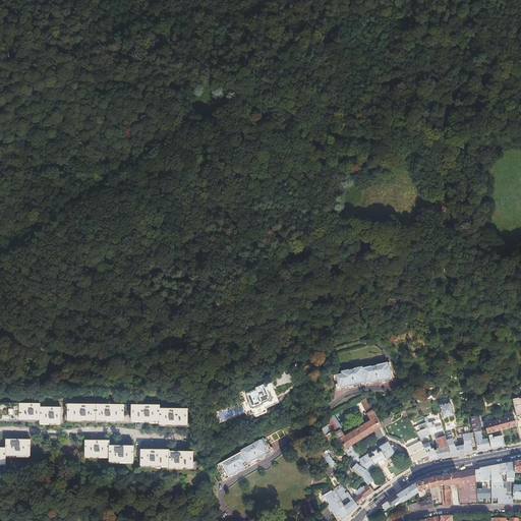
[(340,387),(341,387),(346,386),(347,388),(366,383),(379,380),(379,381),(382,381),(393,379),(390,363),(389,363),(388,360),(377,363),(371,364),(362,366),(362,364),(353,366),(354,367),(348,368),(348,367),(341,369),(341,371),(335,373),(337,379),(337,383),(338,385),(339,385),(340,387)]
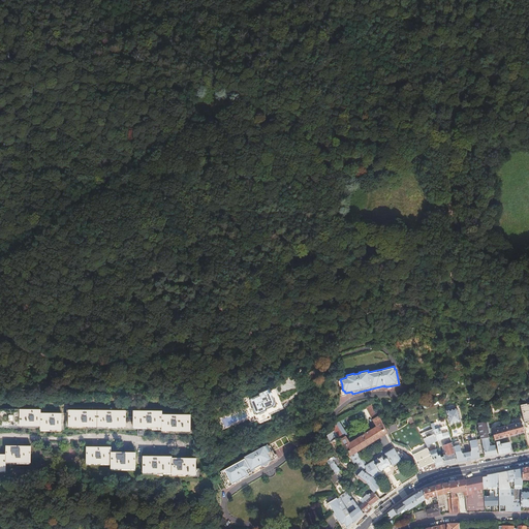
[(259,393),(248,397),(253,412),(263,408),(263,407),(270,405),(273,406),(274,402),(272,401),(269,394),(270,394),(271,394),(271,393),(271,392),(270,391),(269,391),(268,389),(258,392),(259,393)]
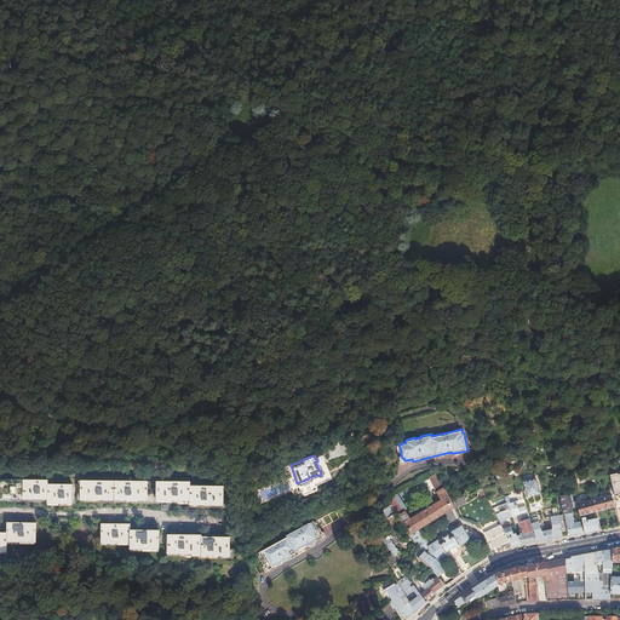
[(453,506),(452,503),(445,487),(437,472),(429,476),(441,495),(442,498),(409,518),(408,516),(403,509),(406,507),(396,492),(392,494),(392,505),(396,512),(413,544),(418,546),(422,550),(429,545),(424,538),(423,538),(417,528),(453,506)]
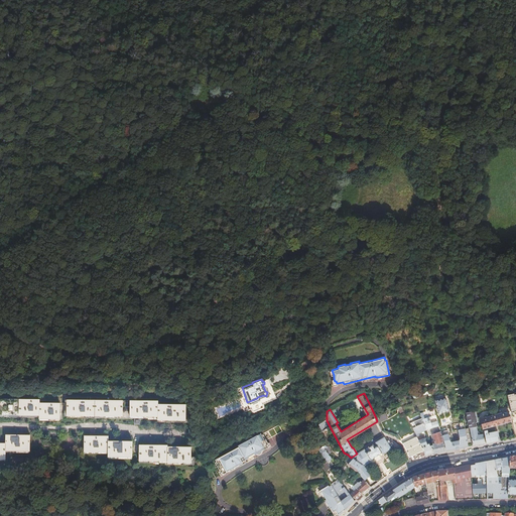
[(515,393),(507,395),(510,411),(515,410),(515,393)]
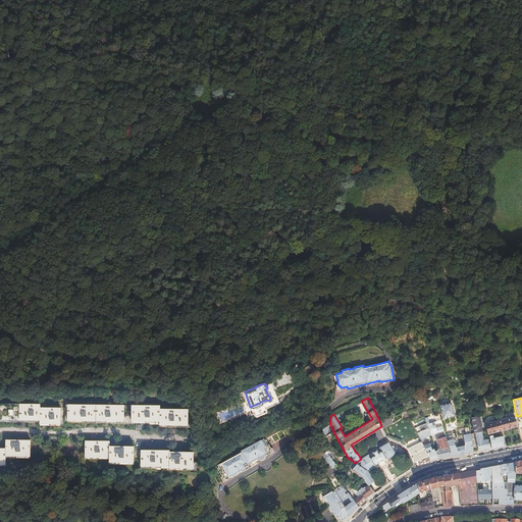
[(451,402),(439,405),(442,417),(454,414),(451,402)]
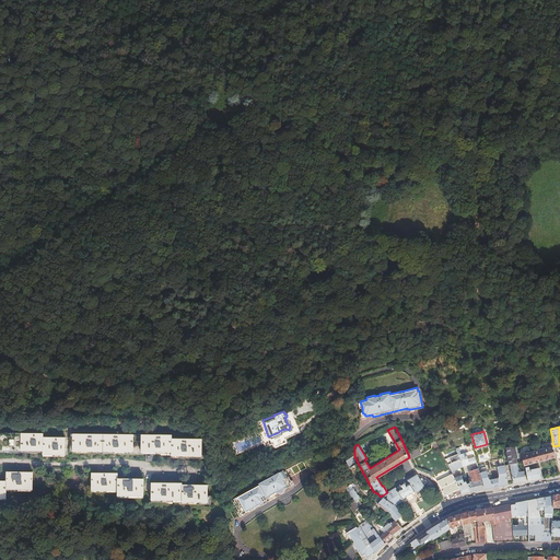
[(43,434),(0,432),(0,451),(43,452),(43,455),(65,455),(65,438),(43,436),(43,434)]
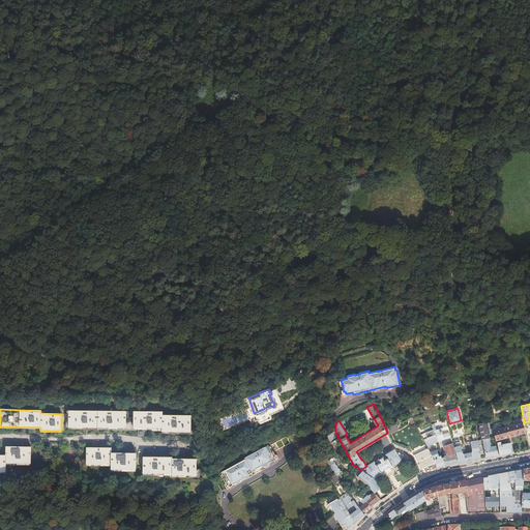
[(69,411),(68,428),(126,429),(126,411),(69,411)]
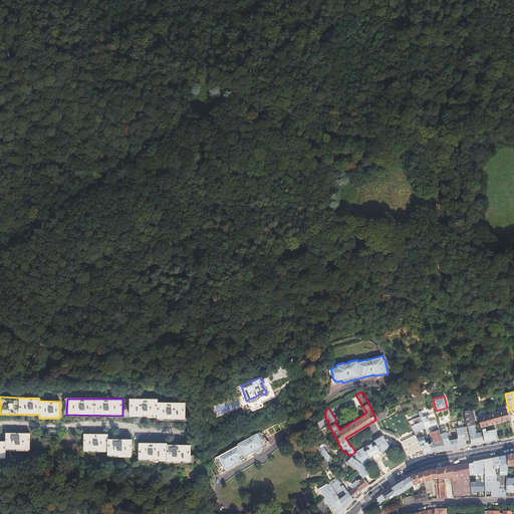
[(131,399),(130,415),(134,415),(134,425),(139,425),(139,415),(156,415),(156,419),(185,419),(186,403),(157,403),(157,400),(131,399)]
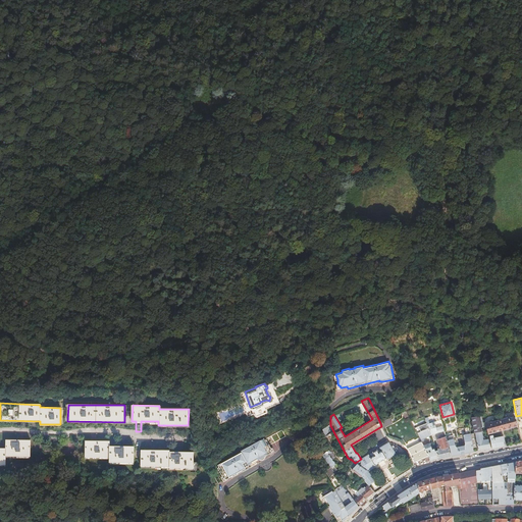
[(415,428),(405,409),(380,423),(381,426),(386,436),(388,436),(390,437),(394,438),(396,439),(399,441),(401,444),(404,446),(406,448),(408,450),(410,453),(411,456),(412,459),(413,462),(427,455),(415,428)]
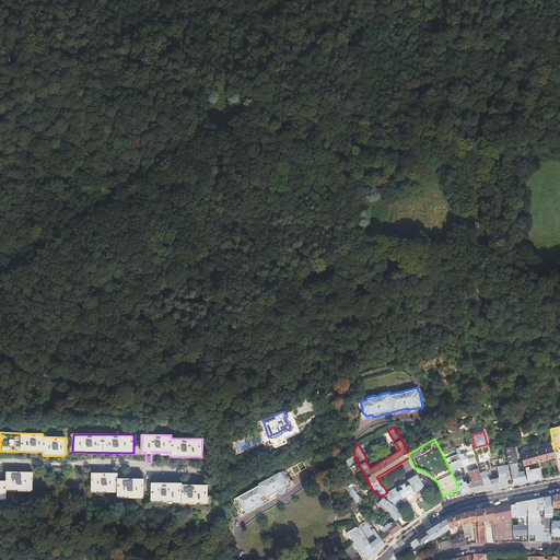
[(527,453),(525,453),(520,455),(523,466),(552,456),(550,445),(527,453)]
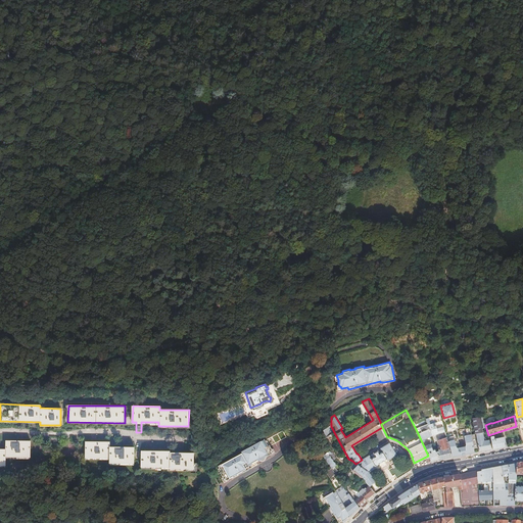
[(475,434),(478,452),(479,452),(490,449),(488,439),(483,440),(481,429),(484,428),(481,417),(472,418),(475,434)]
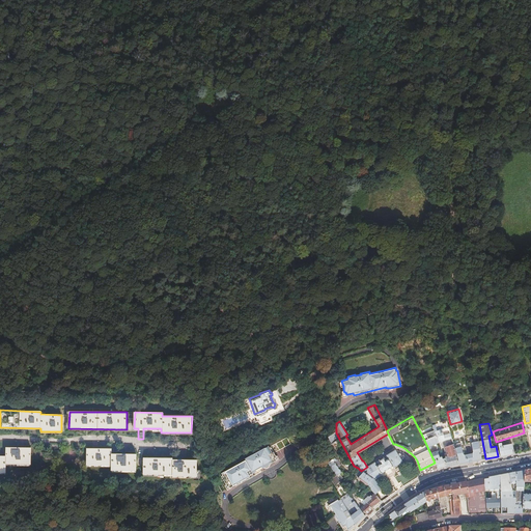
[(359,437),(350,442),(351,444),(379,426),(378,424),(364,434),(359,437)]
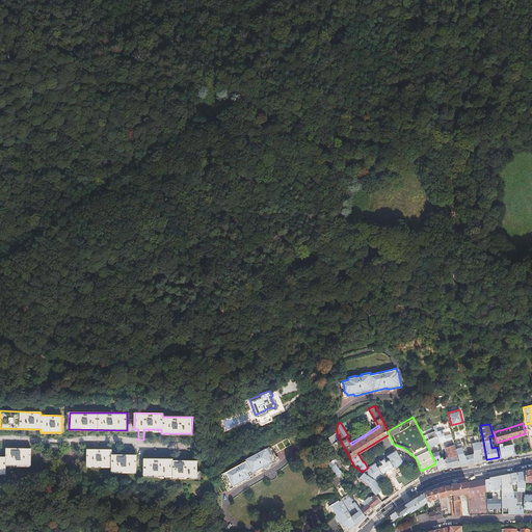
[(439,443),(440,444),(451,441),(450,435),(444,436),(443,433),(444,432),(444,431),(436,434),(435,431),(440,430),(440,428),(433,430),(434,431),(439,443)]
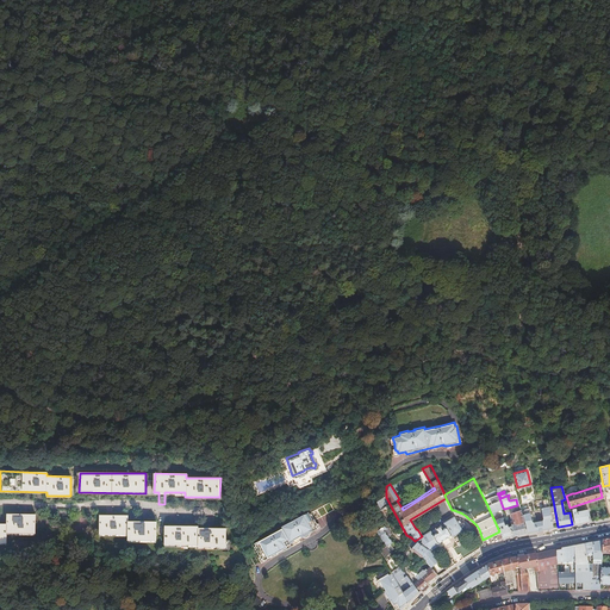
[(521,503),(529,502),(527,493),(518,496),(521,503)]
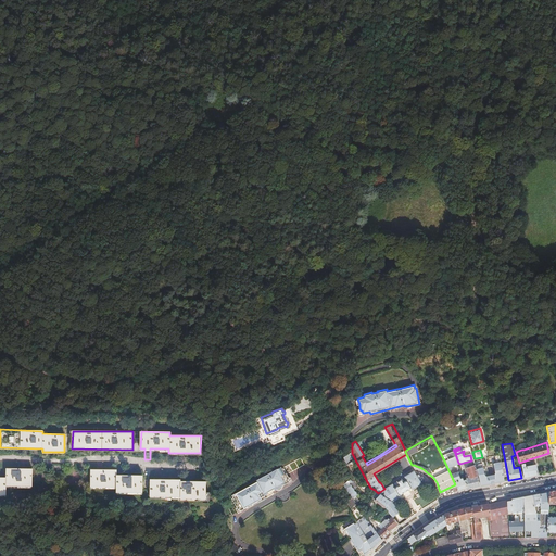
[(454,451),(442,456),(455,484),(458,490),(467,489),(465,479),(463,480),(462,477),(459,478),(458,472),(459,472),(459,470),(457,470),(452,471),(451,469),(451,467),(458,463),(454,451)]
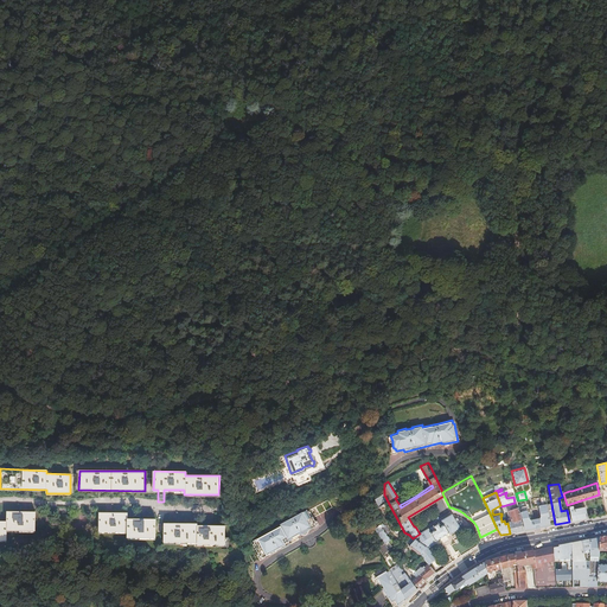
[(388,502),(384,494),(376,499),(379,506),(388,502)]
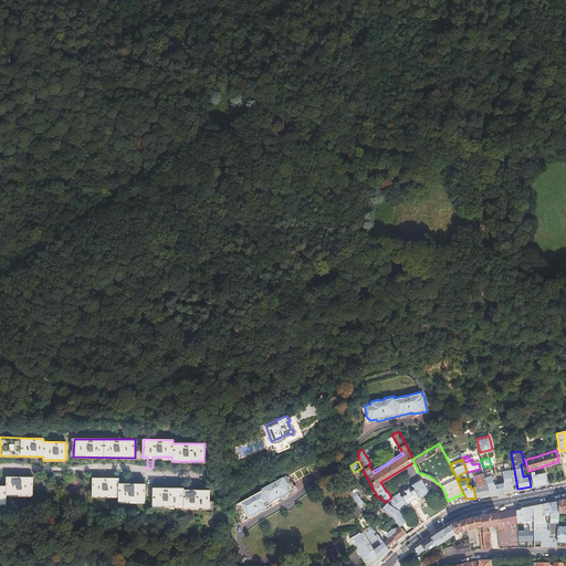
[(510,471),(507,461),(500,463),(502,474),(503,481),(503,483),(502,483),(503,492),(513,490),(510,471)]
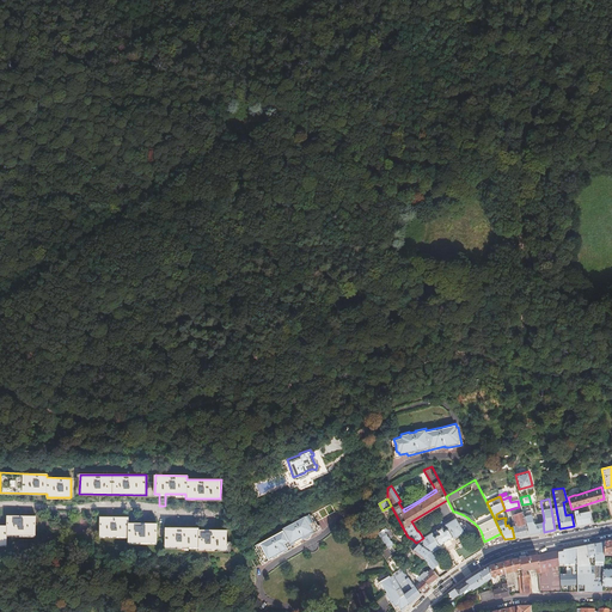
[(524,516),(536,514),(537,514),(534,502),(531,503),(522,505),(520,505),(521,507),(522,512),(522,513),(524,516)]
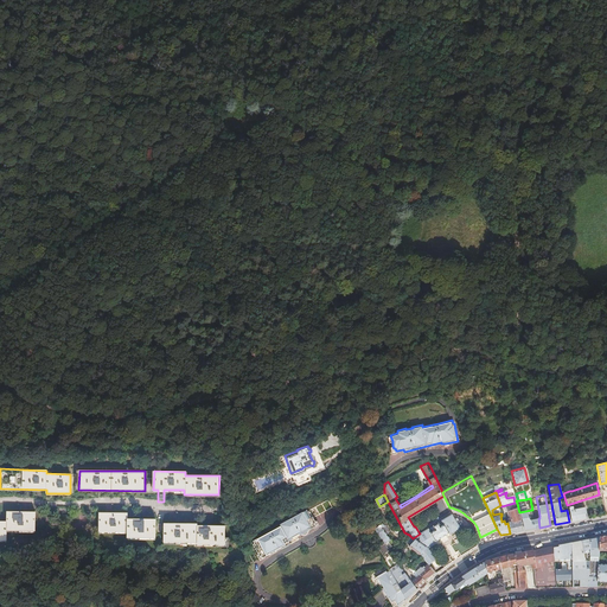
[(328,499),(307,510),(308,511),(310,510),(312,516),(313,518),(332,506),(328,499)]
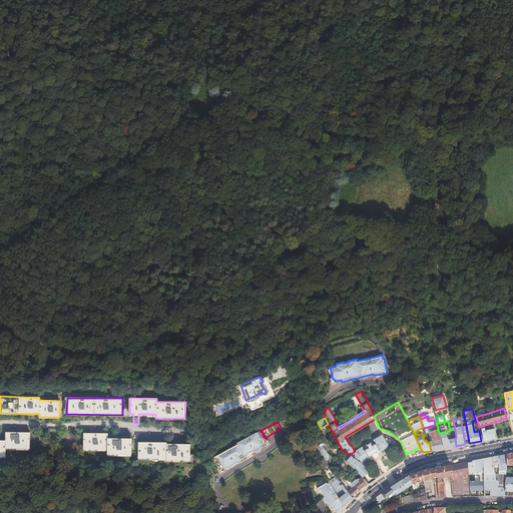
[(483,440),(496,438),(494,429),(483,431),(482,429),(481,429),(483,440)]
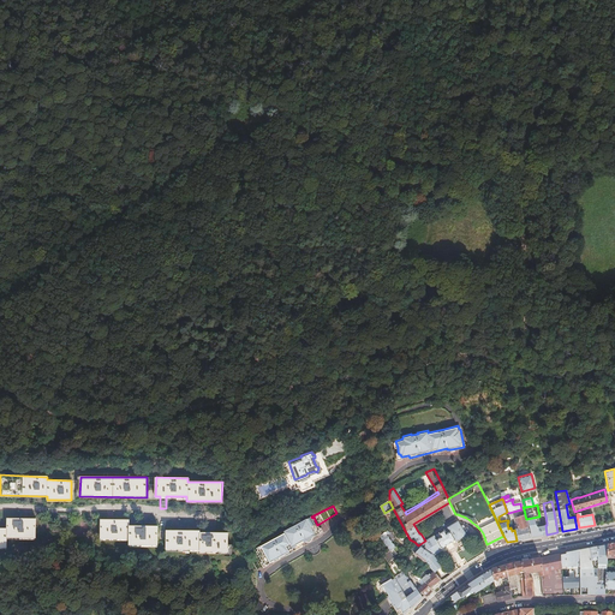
[(312,518),(311,517),(310,515),(298,523),(298,524),(292,526),(282,531),(284,532),(274,537),(275,538),(269,541),(256,548),(257,550),(260,555),(258,556),(261,561),(263,563),(264,562),(266,565),(268,563),(273,561),(281,556),(287,553),(286,551),(292,548),(299,544),(304,542),(305,541),(306,542),(308,542),(309,542),(310,541),(311,541),(312,539),(312,538),(312,537),(317,535),(322,532),(318,527),(317,525),(316,523),(315,524),(312,518)]
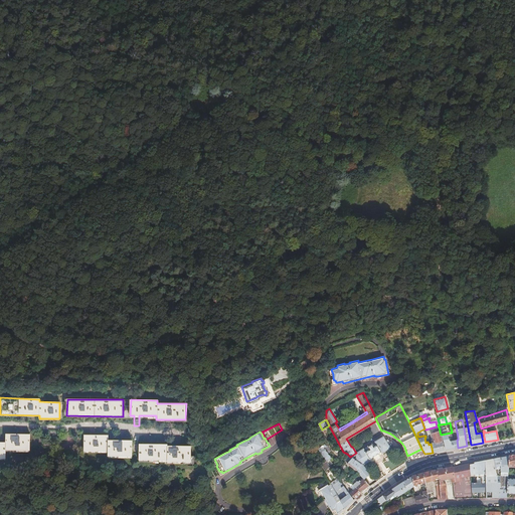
[(433,444),(431,444),(433,453),(445,450),(441,436),(441,435),(440,432),(437,433),(437,432),(433,432),(434,434),(432,434),(434,440),(432,441),(433,444)]
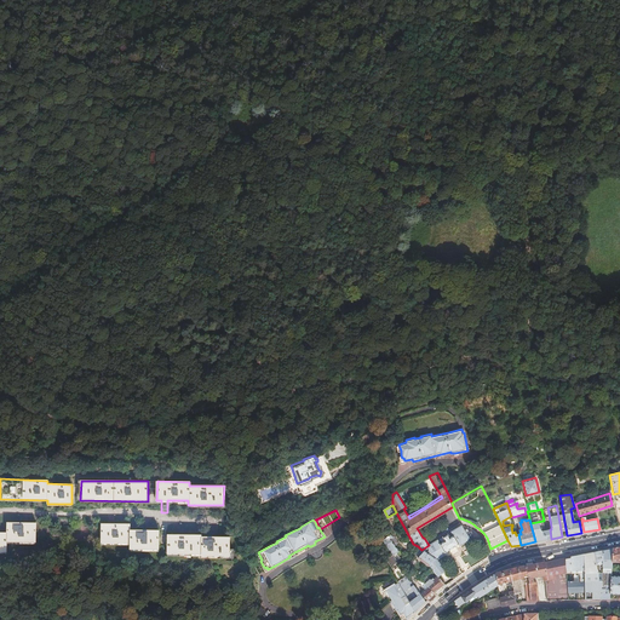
[(0,530),(0,552),(6,552),(6,543),(35,544),(35,522),(6,521),(6,530),(0,530)]
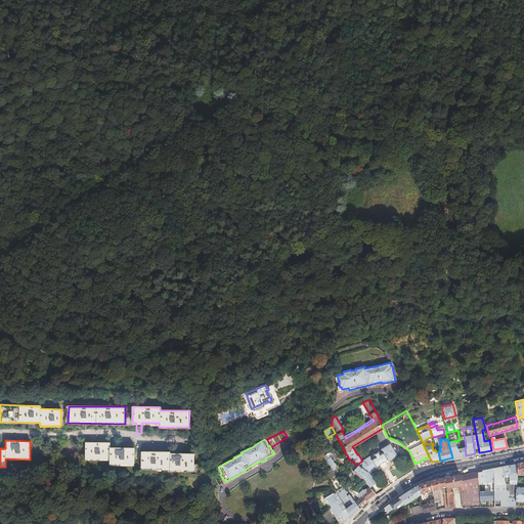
[(452,457),(462,456),(460,448),(459,440),(448,442),(448,443),(452,457)]
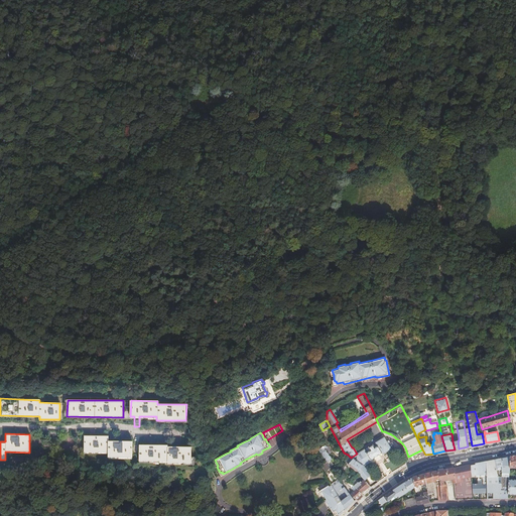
[(84,435),(84,453),(109,454),(109,457),(133,458),(133,441),(109,441),(109,436),(84,435)]
